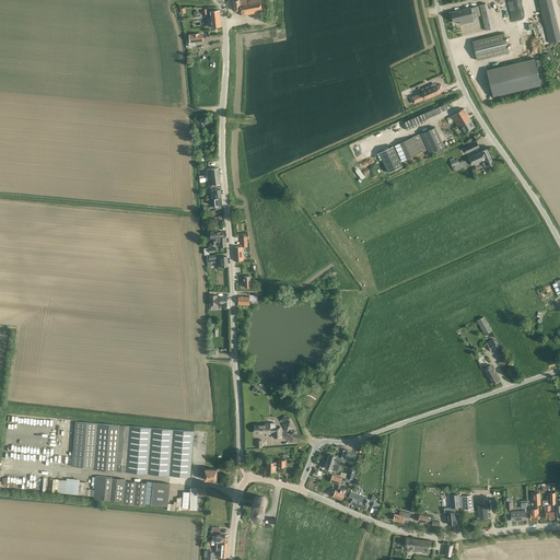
[(243,15),(248,14),(263,12),(259,0),(245,0),(243,1),(242,0),(232,0),(235,11),(242,10),(243,15)]
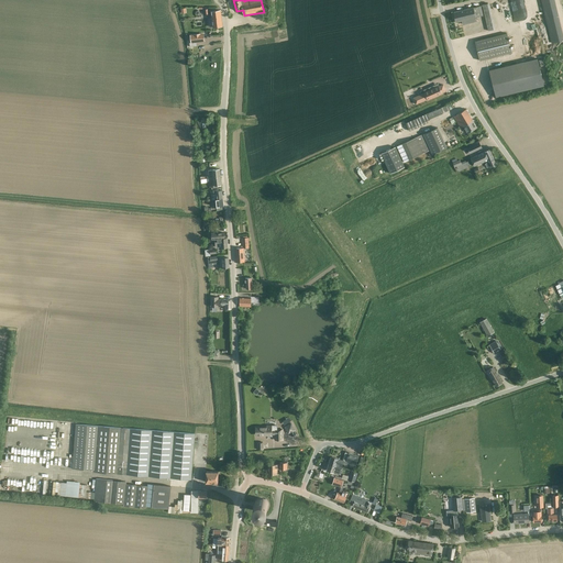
[(489,3),(482,6),(488,31),(495,30),(489,3)]
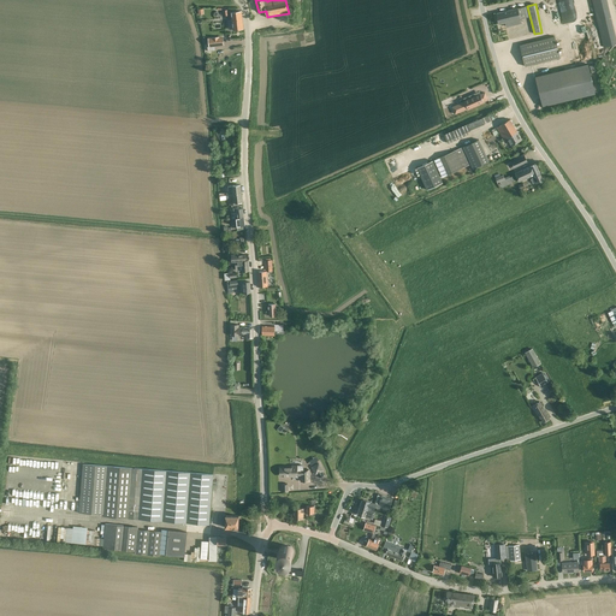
[(517,9),(502,12),(497,13),(499,24),(505,23),(507,27),(521,23),(520,19),(528,17),(526,6),(517,9)]
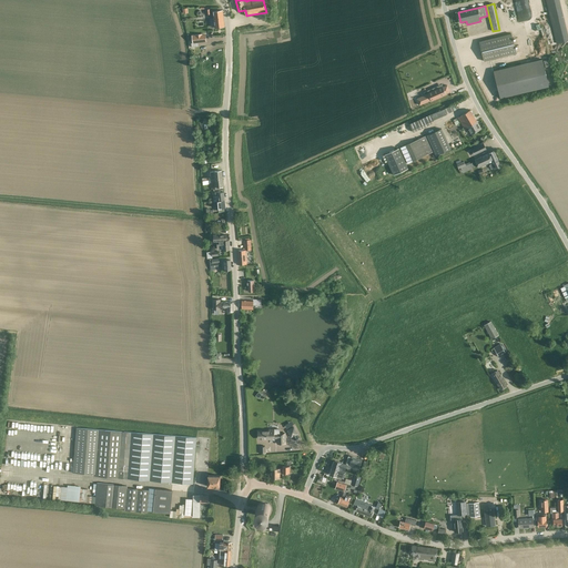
[(215,28),(219,28),(224,27),(222,10),(214,11),(214,16),(215,28)]
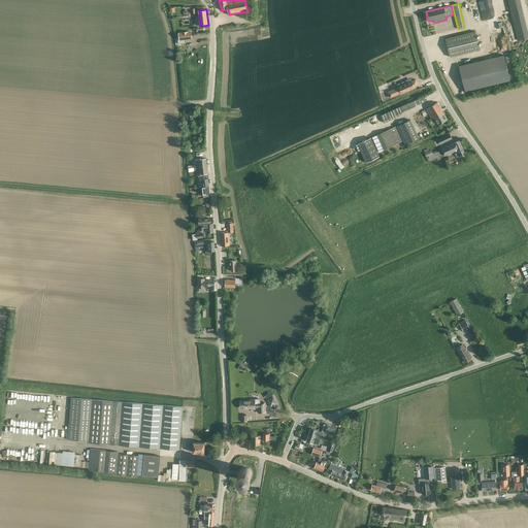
[(191,31),(178,33),(179,40),(192,39),(191,31)]
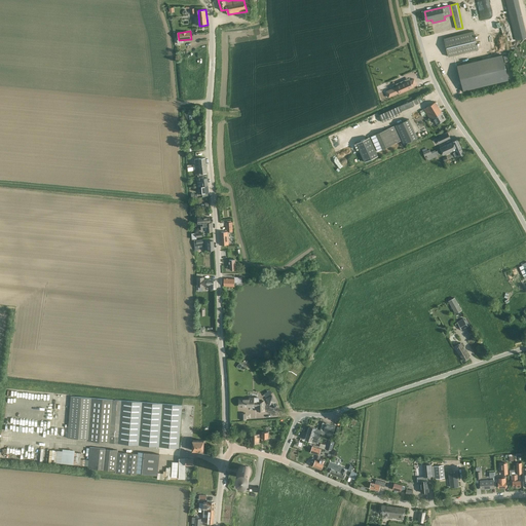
[(474,31),(449,37),(444,39),(448,57),(479,49),(474,31)]
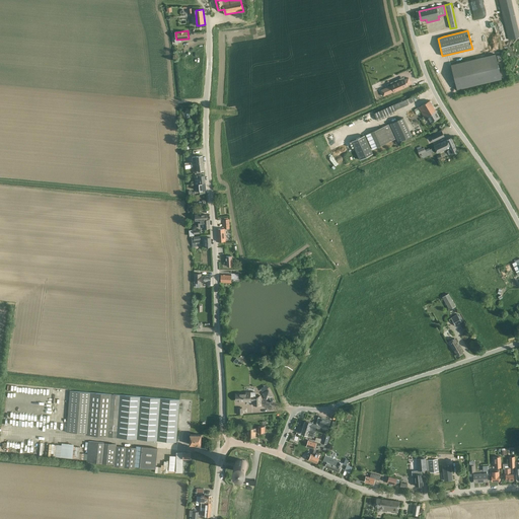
[(451,65),(457,88),(502,78),(496,54),(451,65)]
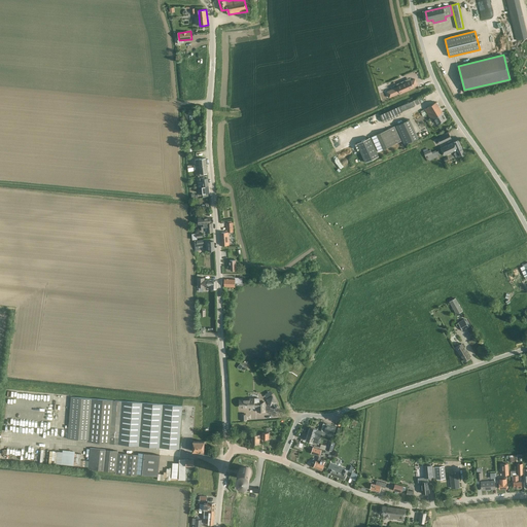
[(397,86),(386,92),(389,98),(400,93),(400,94),(414,88),(418,85),(415,79),(411,80),(410,78),(396,84),(397,86)]
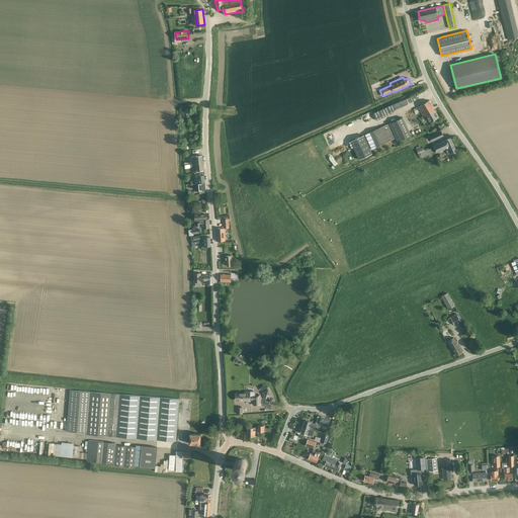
[(403,90),(387,96),(387,97),(385,98),(386,100),(389,100),(404,93),(403,90)]
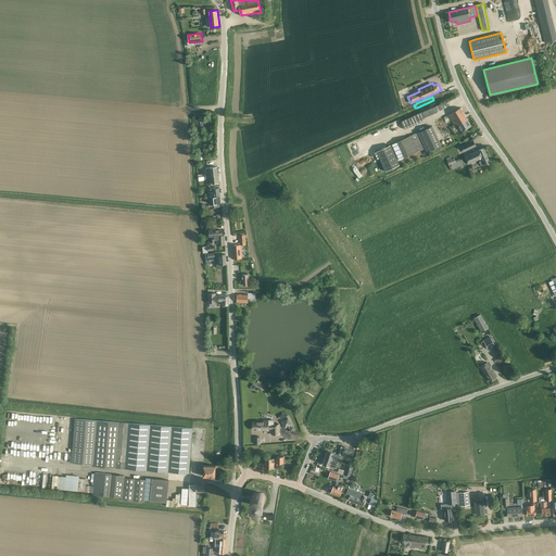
[(434,106),(421,113),(420,112),(401,122),(405,129),(422,122),(421,119),(425,118),(424,117),(437,112),(434,106)]
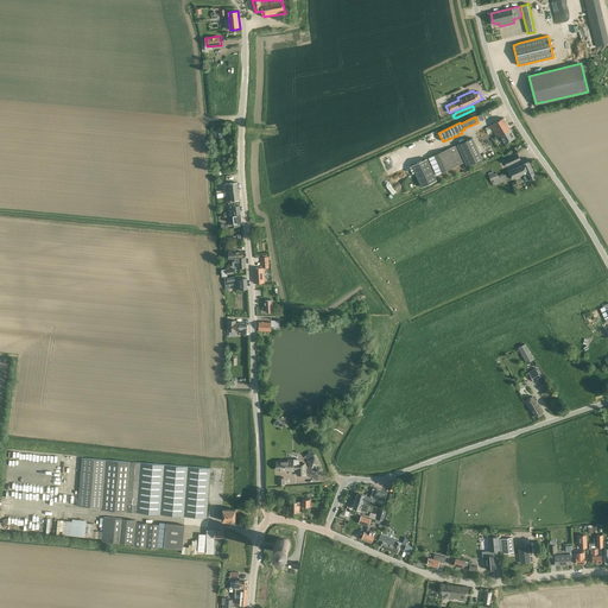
[(504,118),(499,121),(491,126),(498,138),(500,135),(505,144),(515,138),(504,118)]
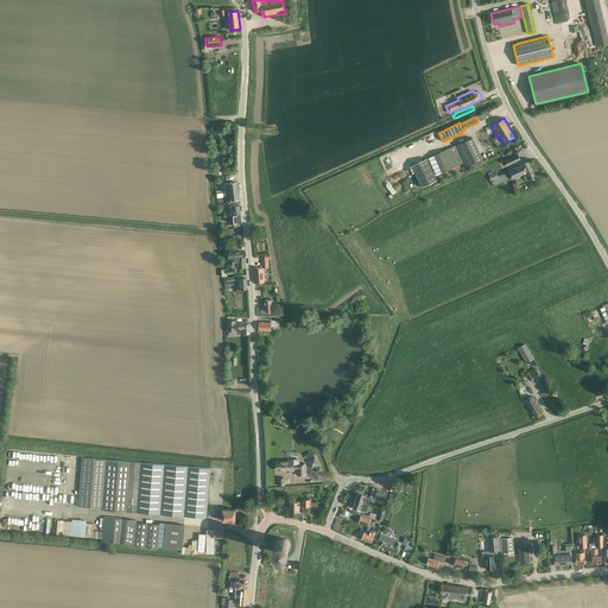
[(457,145),(467,166),(482,159),(473,138),(457,145)]
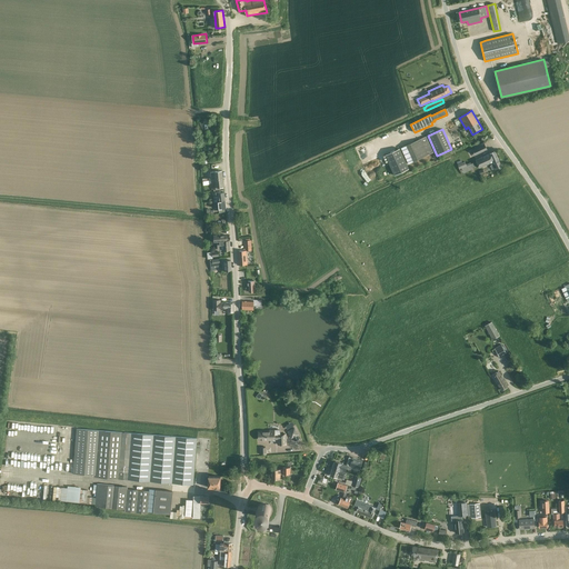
[(407,146),(401,148),(408,163),(413,161),(433,152),(435,152),(427,136),(407,146)]
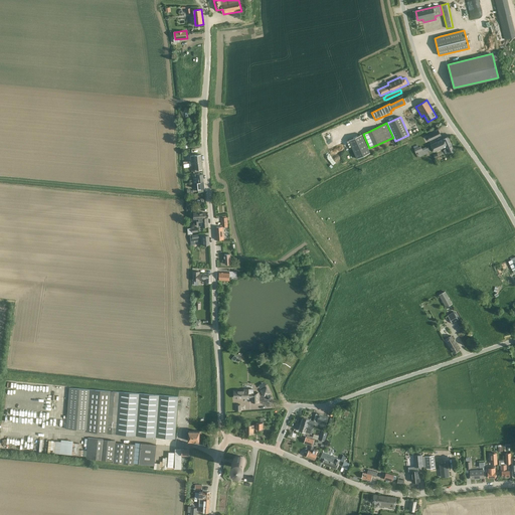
[(431,135),(427,136),(430,141),(441,135),(438,129),(430,133),(431,135)]
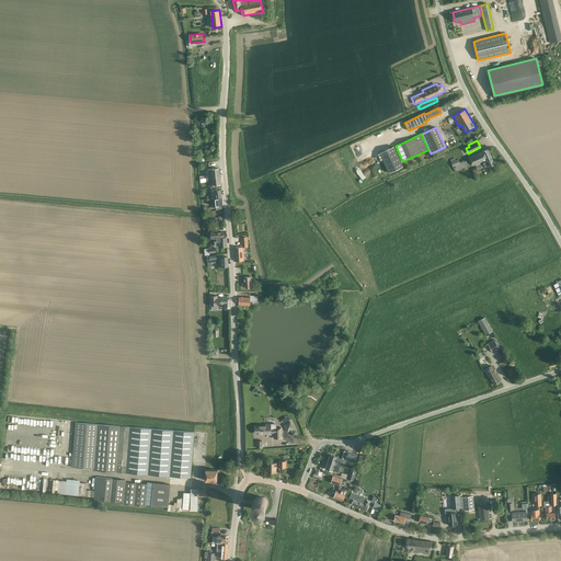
[(393,147),(380,152),(389,172),(403,167),(393,147)]
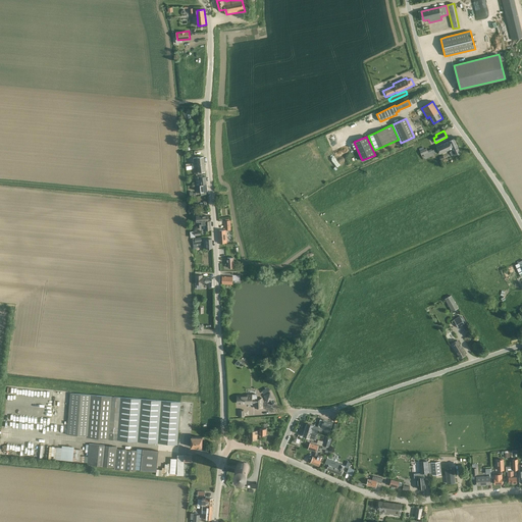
[(454,139),(449,141),(436,147),(439,154),(451,149),(452,150),(450,151),(453,156),(460,152),(454,139)]
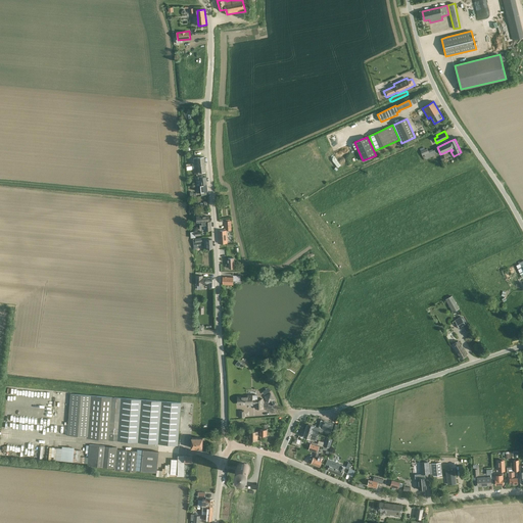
[(424,160),(437,154),(435,149),(433,150),(432,149),(428,151),(427,148),(425,149),(424,147),(420,149),(424,160)]
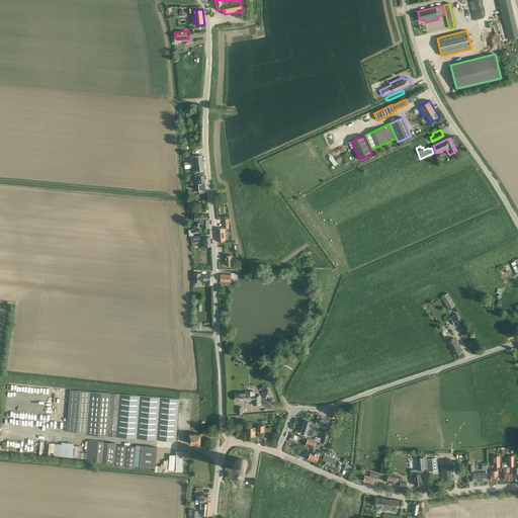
[(202,156),(197,156),(192,157),(192,164),(202,163),(202,156)]
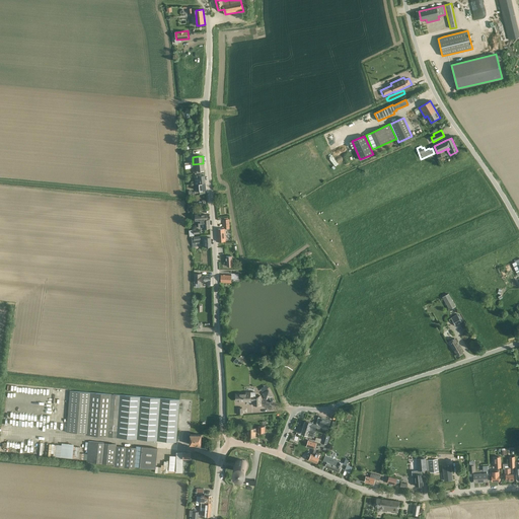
[(193,164),(191,164),(192,167),(193,167),(193,166),(194,166),(195,166),(195,170),(195,171),(197,171),(197,173),(201,172),(200,171),(204,170),(203,163),(193,164)]
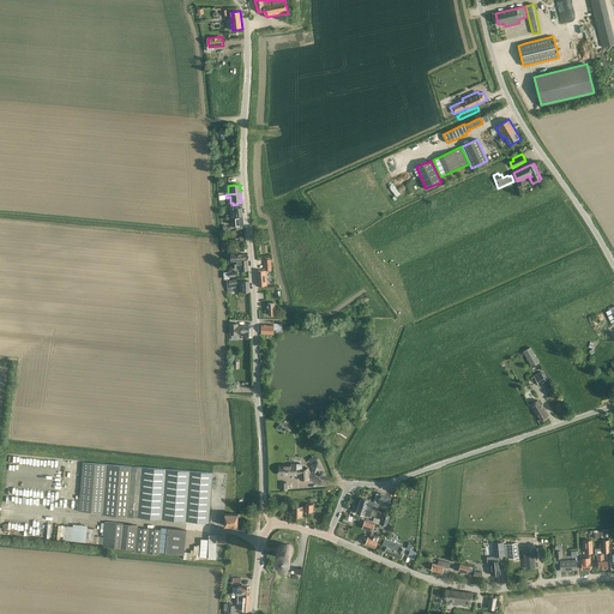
[(232,218),(242,217),(242,209),(239,209),(238,206),(233,208),(233,210),(235,210),(236,212),(230,212),(232,218)]
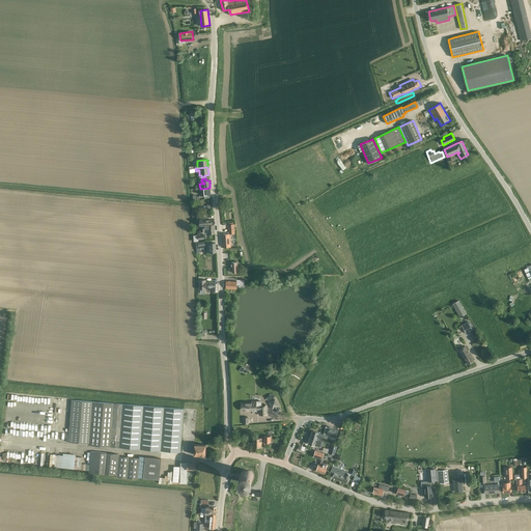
[(210,195),(211,195),(210,188),(200,189),(200,194),(204,194),(205,198),(210,197),(210,195)]
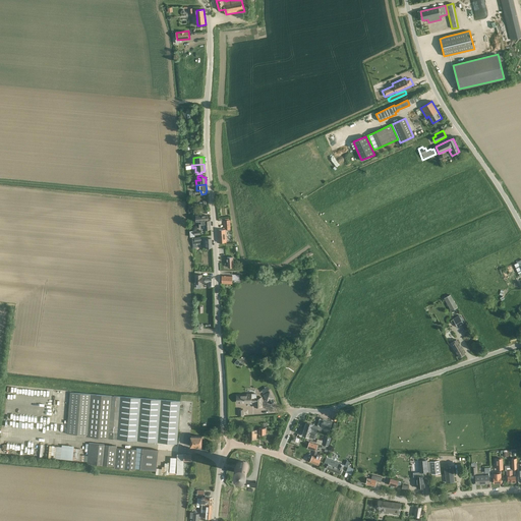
[(205,230),(211,229),(211,221),(208,221),(208,216),(201,216),(201,215),(195,215),(196,222),(201,221),(201,224),(205,224),(205,230)]
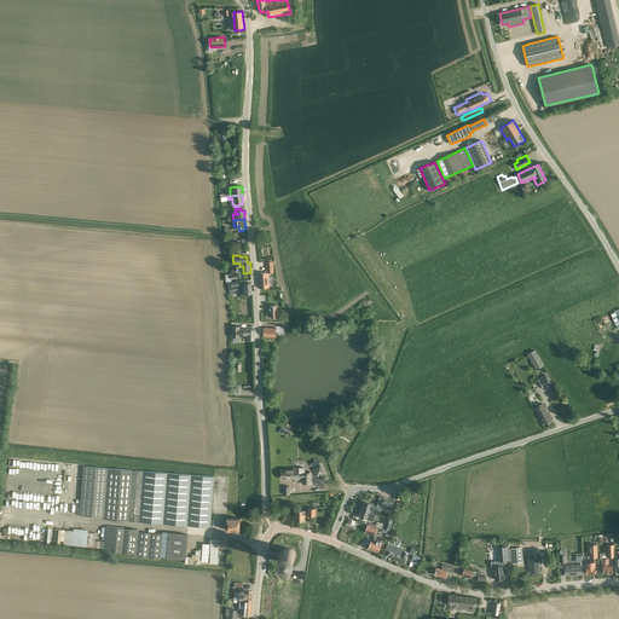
[(267,273),(265,273),(259,273),(260,288),(268,288),(267,273)]
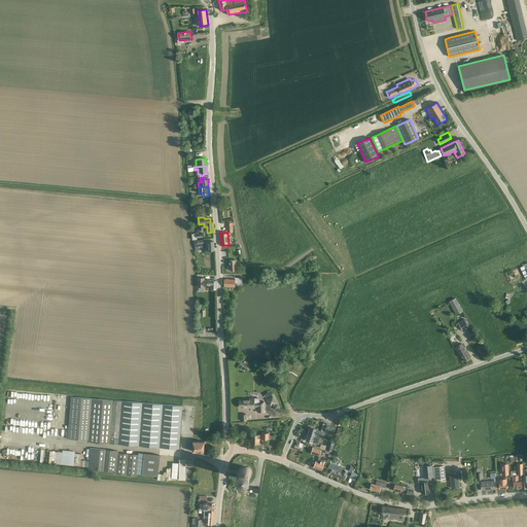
[(195,241),(195,247),(196,251),(200,250),(200,248),(203,247),(203,246),(205,246),(205,244),(206,244),(206,242),(204,242),(204,240),(195,241)]
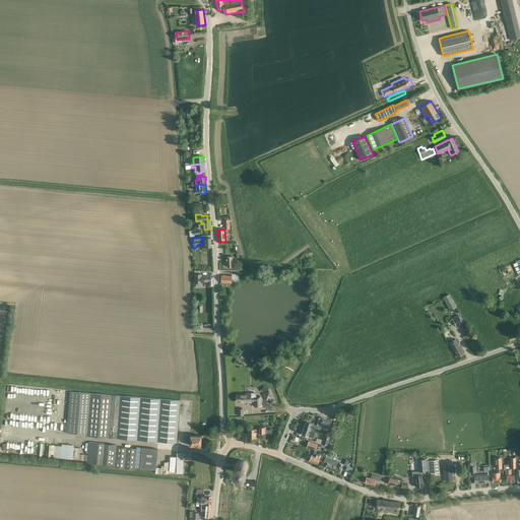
[(232,272),(221,272),(221,282),(226,282),(232,282),(232,279),(239,279),(239,274),(232,274),(232,272)]
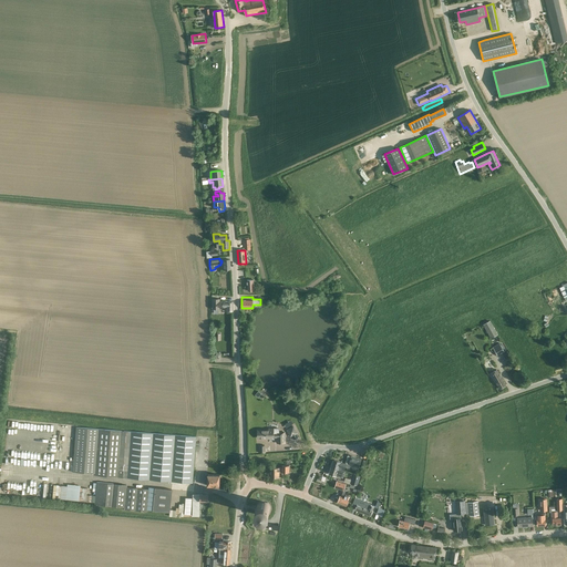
[(213,298),(213,309),(219,309),(219,308),(224,308),(226,308),(226,311),(227,311),(229,311),(230,311),(233,311),(233,302),(227,301),(225,301),(224,301),(219,301),(219,299),(213,298)]
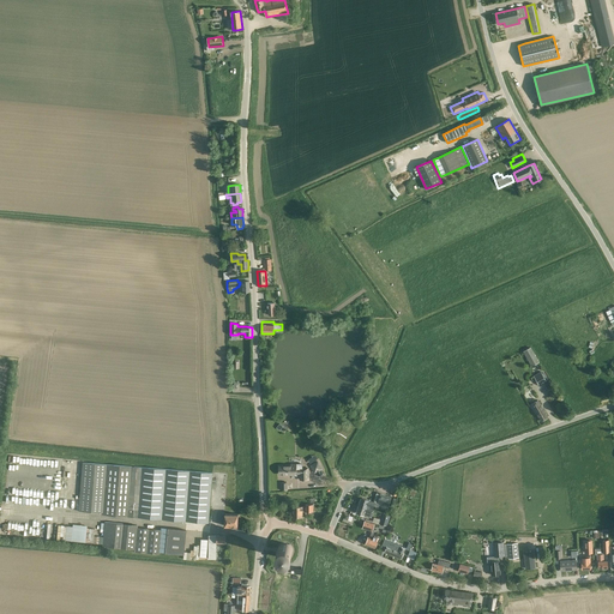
[(524,351),(533,367),(539,362),(530,348),(524,351)]
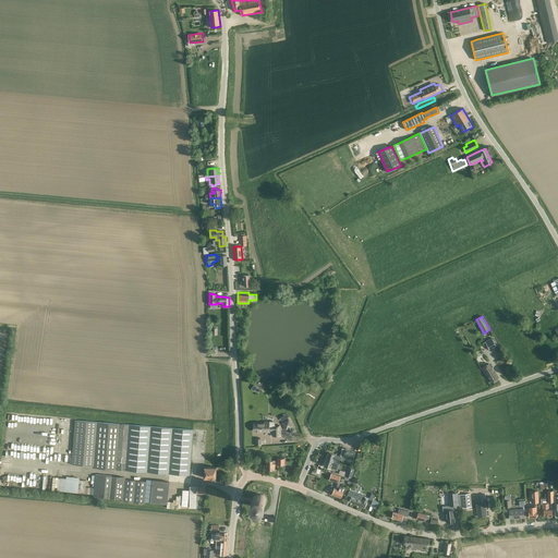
[(490,338),(490,339),(485,341),(489,350),(496,346),(492,338),(490,338)]
